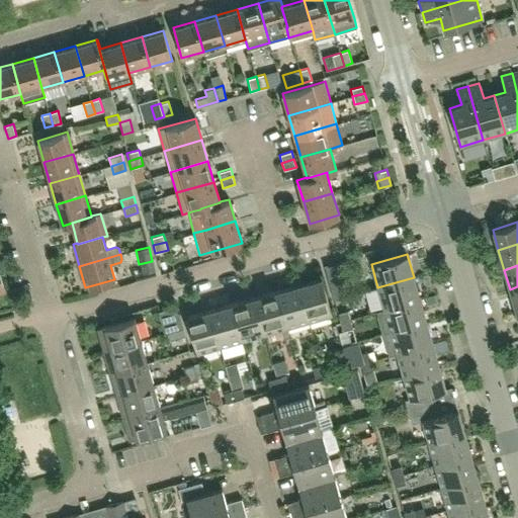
[(327,276),(334,299),(346,296),(339,272),(327,276)]
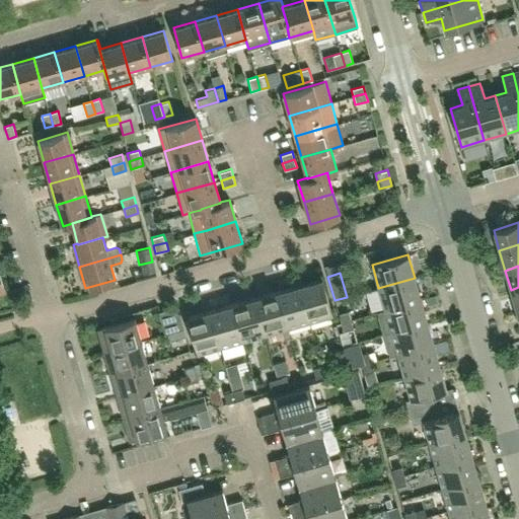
[(421,299),(415,278),(378,288),(384,310),(421,299)]
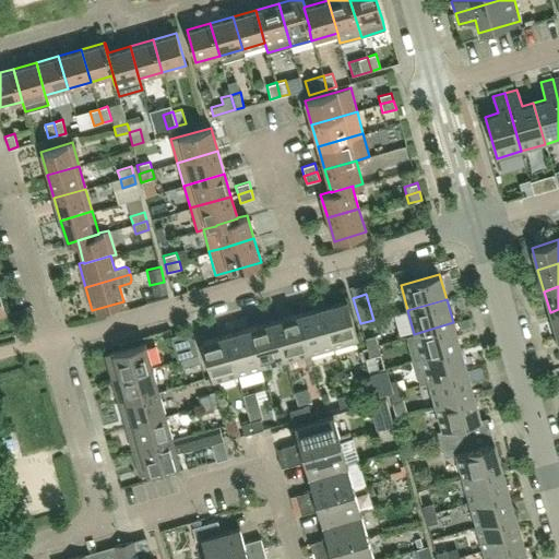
[(358,339),(347,300),(322,307),(333,346),(358,339)]
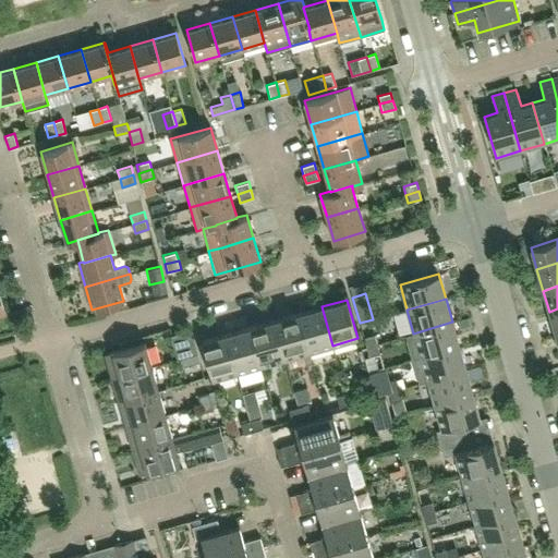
[(332,346),(322,306),(298,314),(308,352),(332,346)]
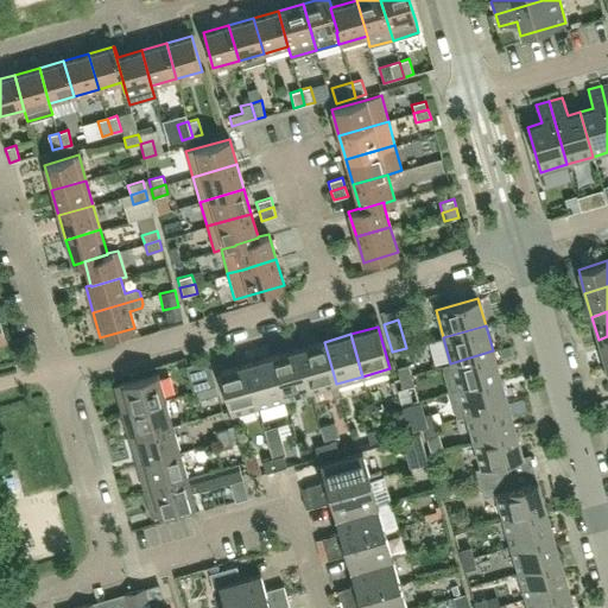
[(340,396),(336,384),(324,342),(298,349),(310,391),(329,386),(333,398),(340,396)]
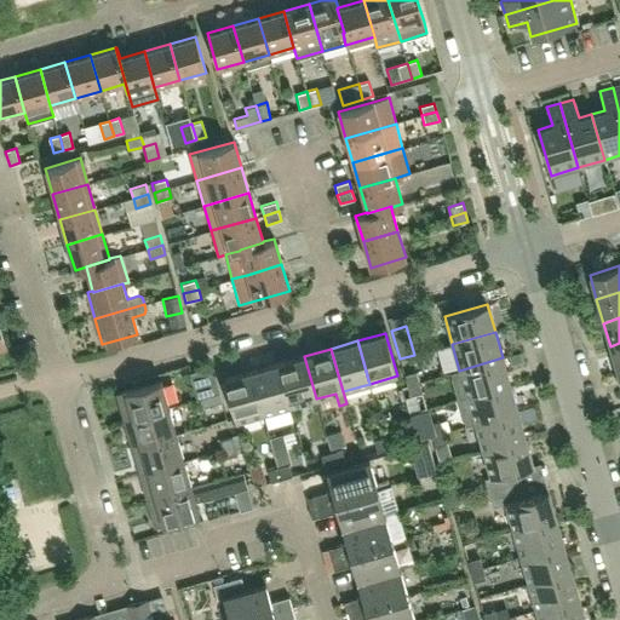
[(316,399),(304,356),(277,363),(290,407),(316,399)]
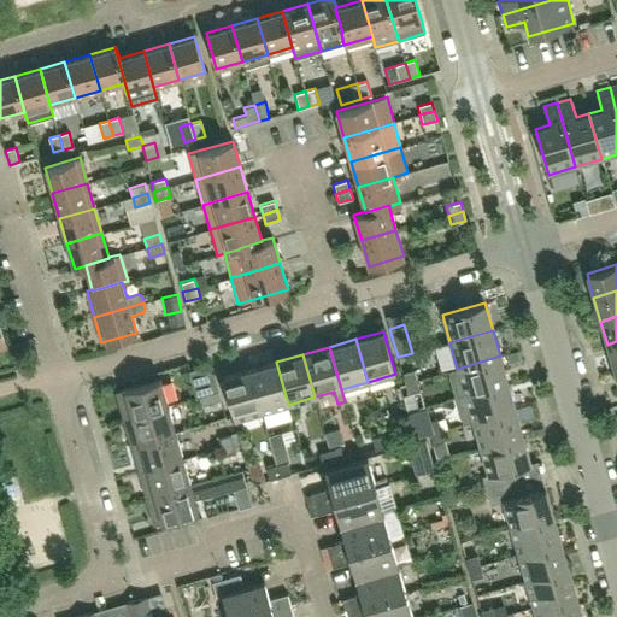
[(507,382),(500,356),(457,369),(447,371),(456,398),(465,395),(507,382)]
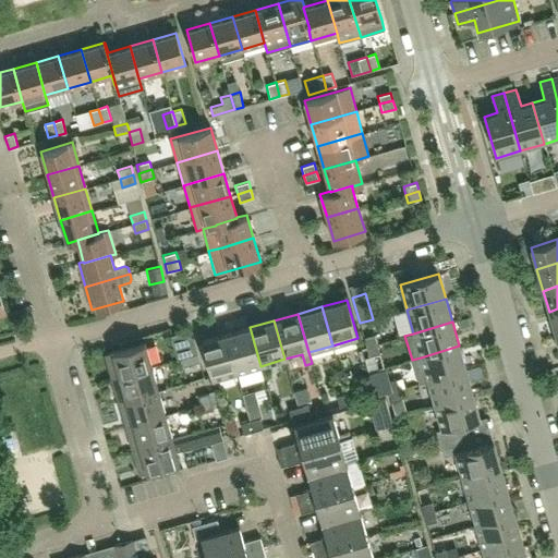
[(261,366),(250,327),(226,335),(237,373),(261,366)]
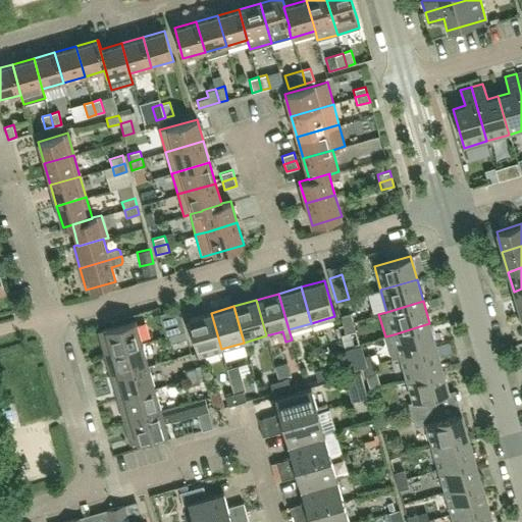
[(165,337),(169,336),(186,331),(179,308),(159,314),(165,337)]
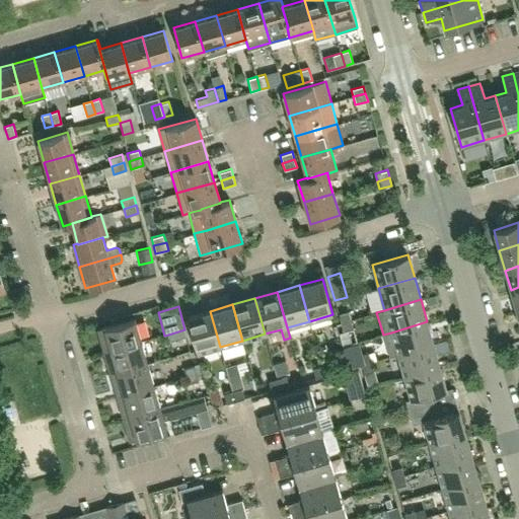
[(338,313),(341,322),(351,319),(348,310),(338,313)]
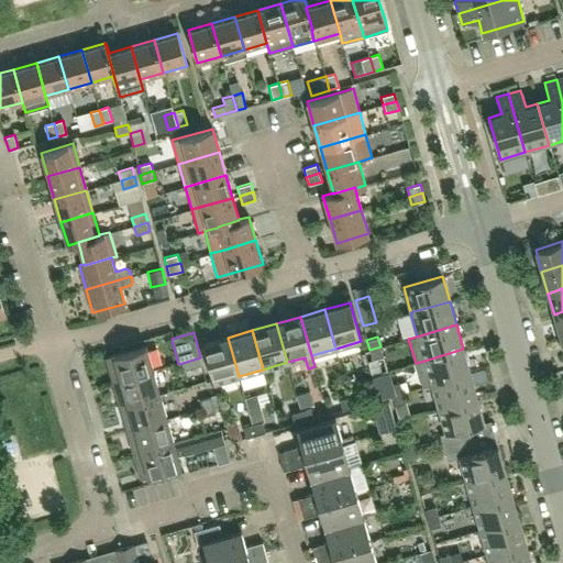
[(239,376),(228,338),(202,344),(213,383),(239,376)]
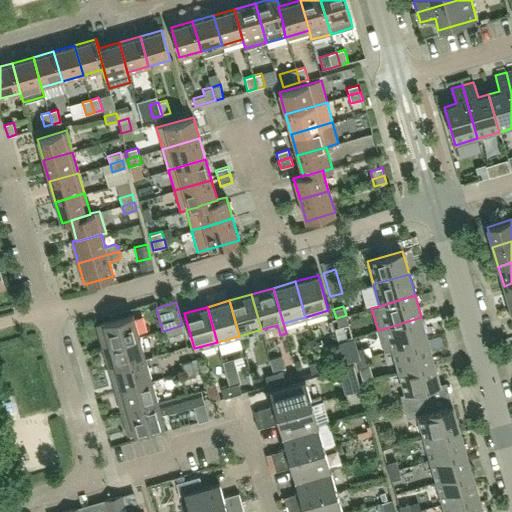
[(139,337),(133,314),(96,325),(102,347),(139,337)]
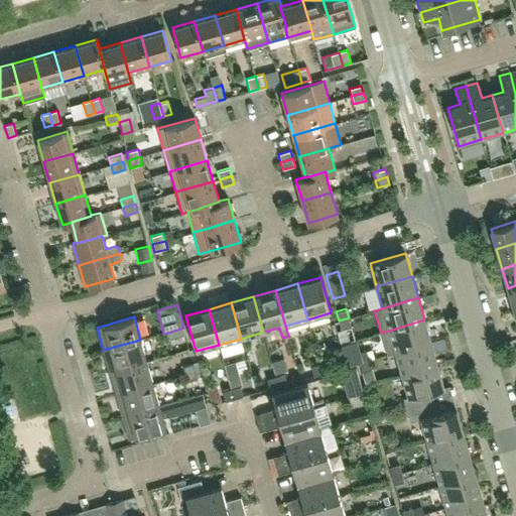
[(351,327),(349,317),(339,320),(342,330),(351,327)]
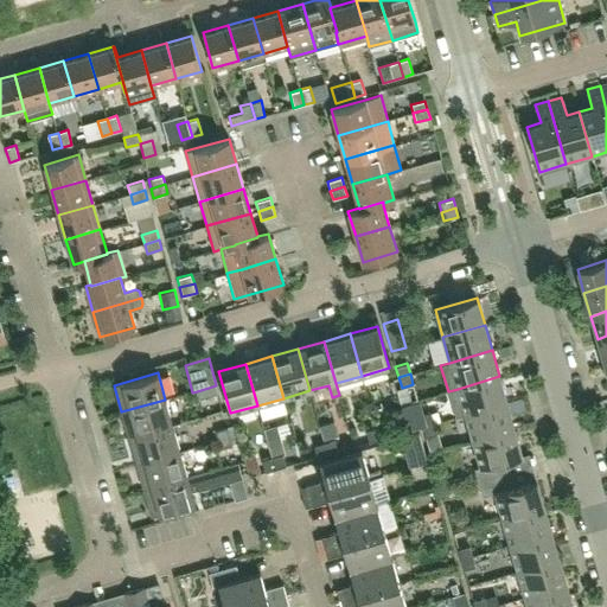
[(465,414),(506,402),(499,376),(458,389),(465,414)]
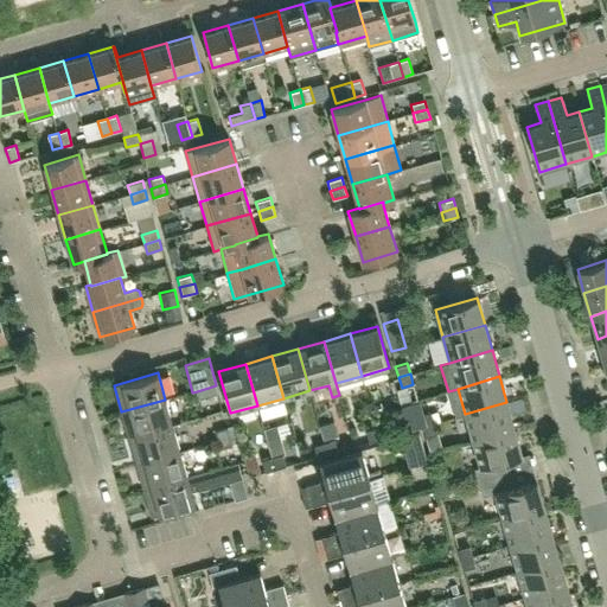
[(218,395),(216,385),(197,391),(199,401),(218,395)]
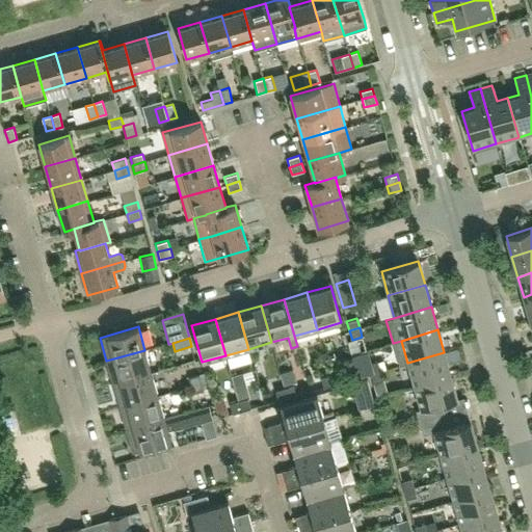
[(152,373),(144,350),(106,361),(113,383),(152,373)]
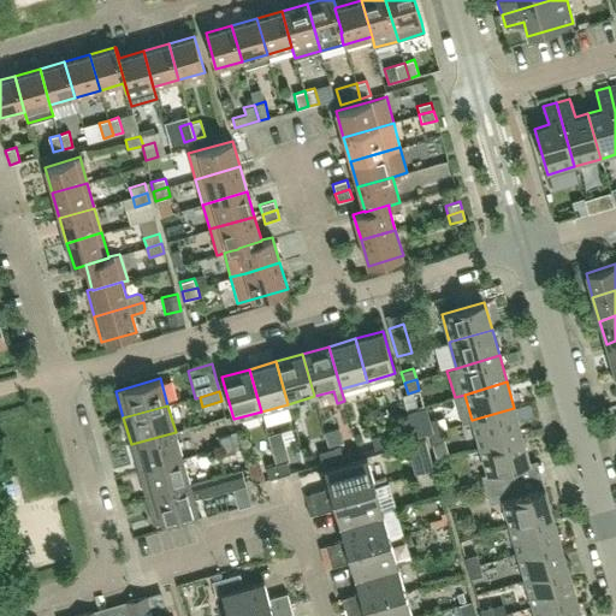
[(522,434),(514,408),(472,420),(479,446),(522,434)]
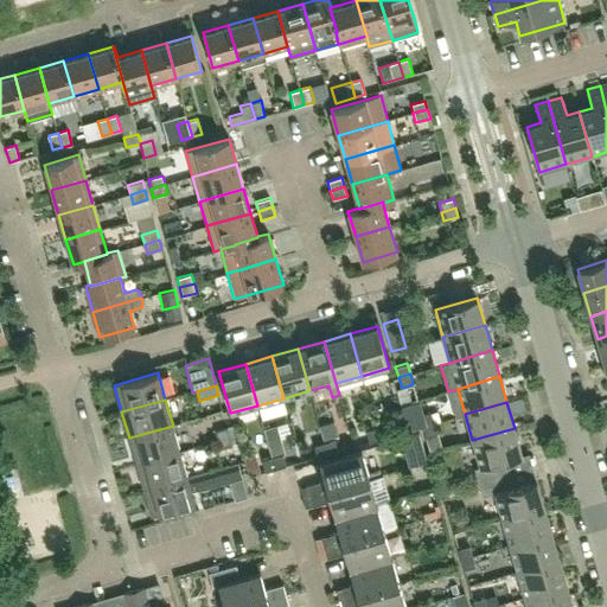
[(420,416),(422,427),(434,423),(432,413),(420,416)]
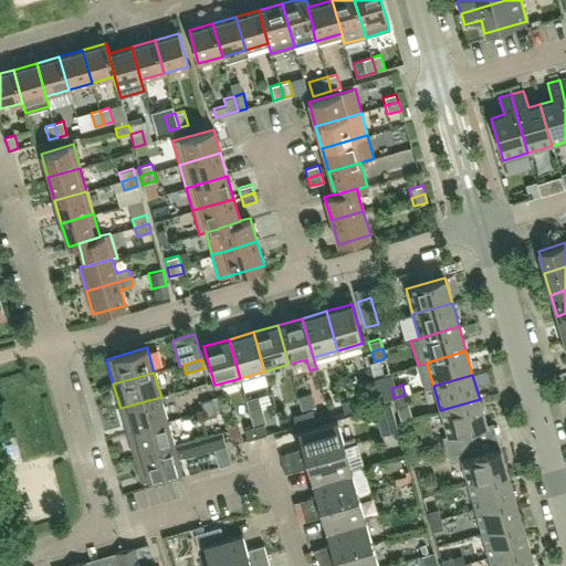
[(408,404),(405,395),(394,398),(397,407),(408,404)]
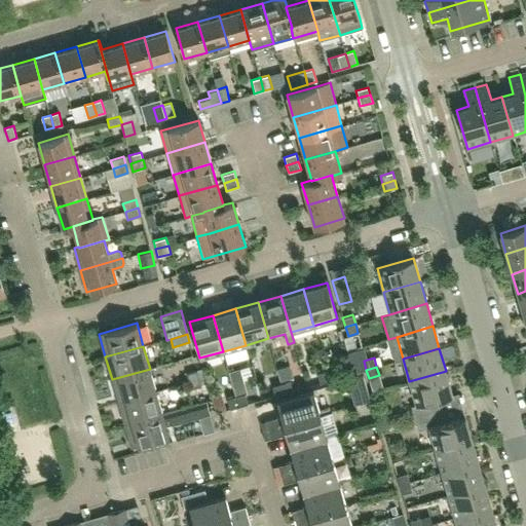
[(335,368),(326,370),(329,380),(338,377),(335,368)]
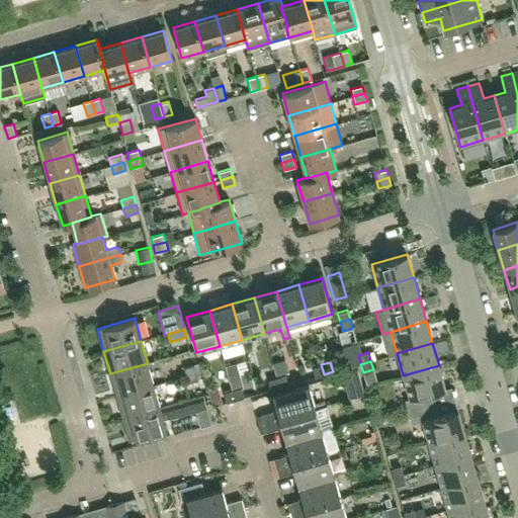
[(154,384),(148,363),(110,373),(116,396),(154,384)]
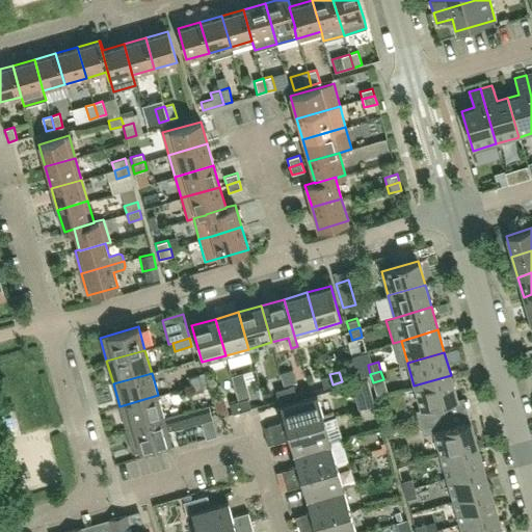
[(190,386),(202,382),(200,375),(200,374),(200,373),(193,375),(194,376),(188,377),(190,386)]
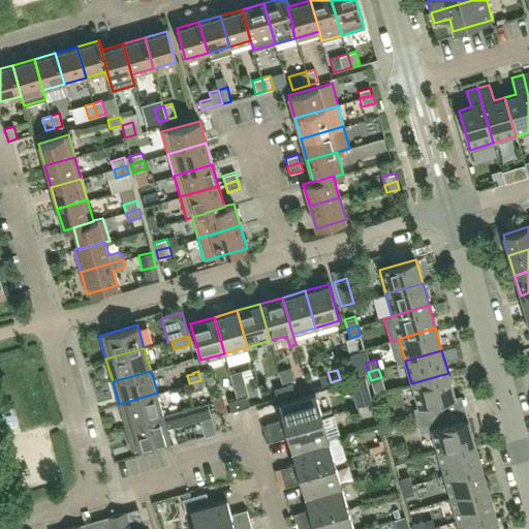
[(247,396),(240,371),(229,374),(232,384),(237,399),(247,396)]
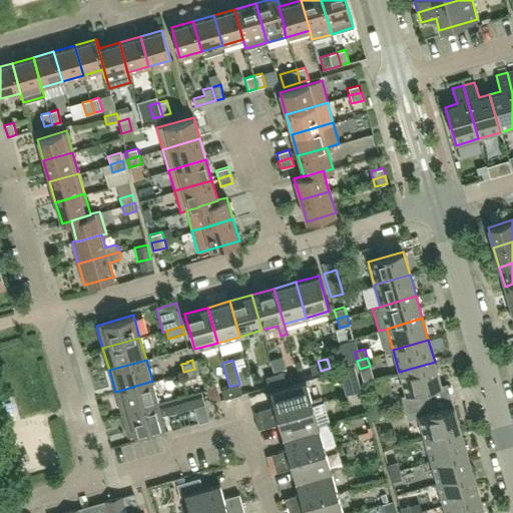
[(312,374),(321,371),(318,361),(309,364),(312,374)]
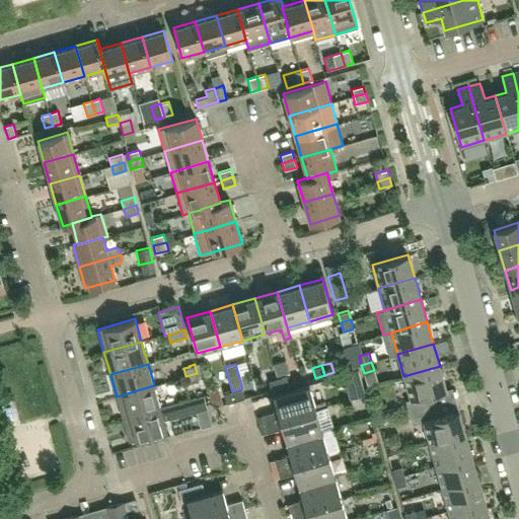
[(446,389),(440,366),(403,376),(411,399),(405,400),(409,413),(432,405),(429,394),(446,389)]
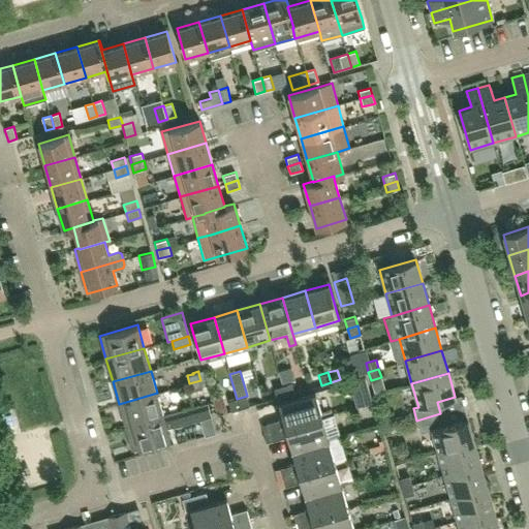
[(203,389),(200,380),(189,383),(192,392),(203,389)]
